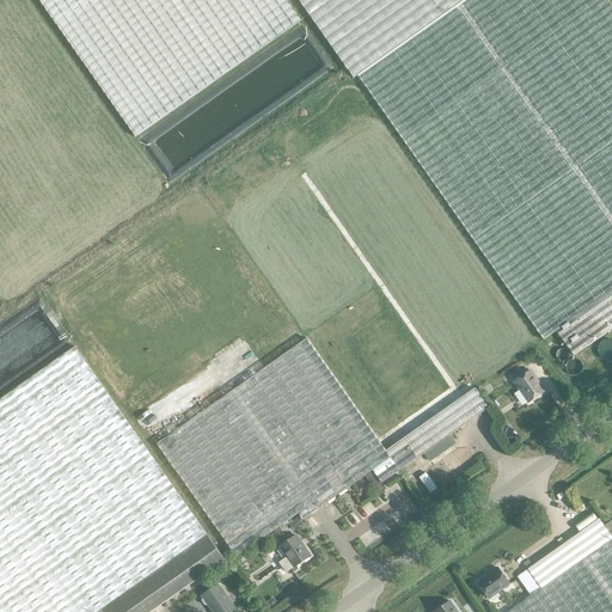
[(38,0),(135,138),(300,22),(285,0),(38,0)]
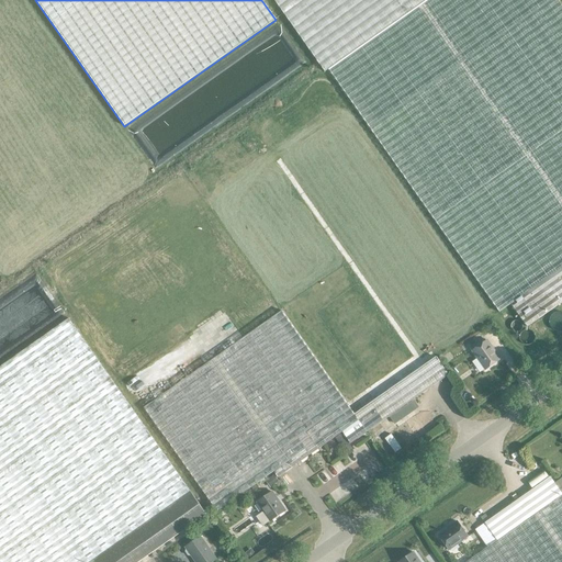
[(273,0),(324,71),(425,0),(273,0)]
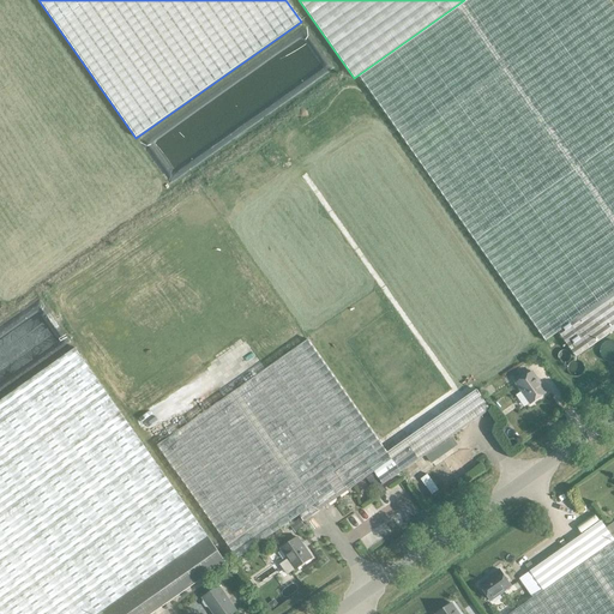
[(572,323),(590,348),(613,330),(613,6),(609,0),(468,0),(360,77),(546,342),(572,323)]
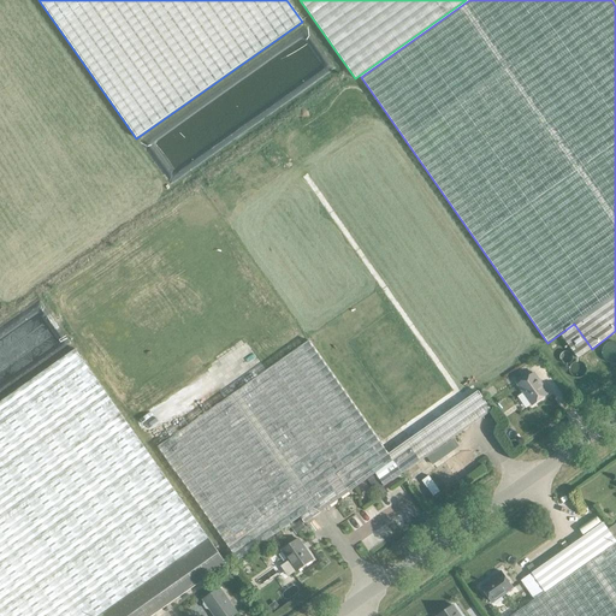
[(615,341),(612,339),(609,339),(606,341),(604,343),(603,347),(604,350),(605,353),(608,355),(611,355),(615,355),(615,353),(615,341)]
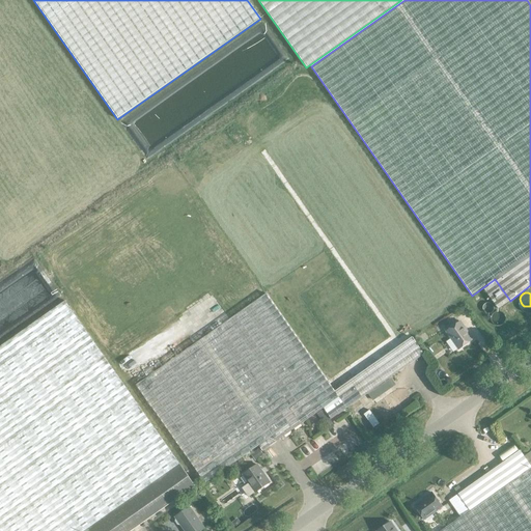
[(266,295),(136,386),(205,483),(258,446),(262,451),(324,409),(331,419),(346,409),(266,295)]
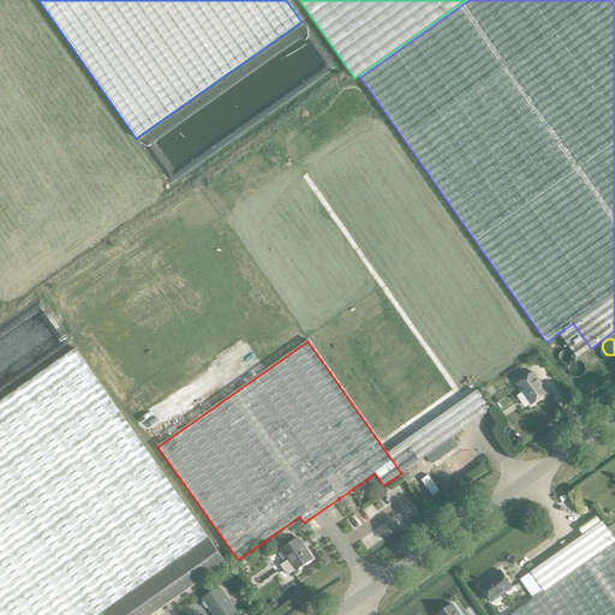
[(602,357),(601,353),(599,351),(597,350),(593,348),(591,350),(587,351),(586,353),(585,357),(586,359),(587,362),(590,364),(592,365),(596,364),(598,363),(601,360),(602,357)]
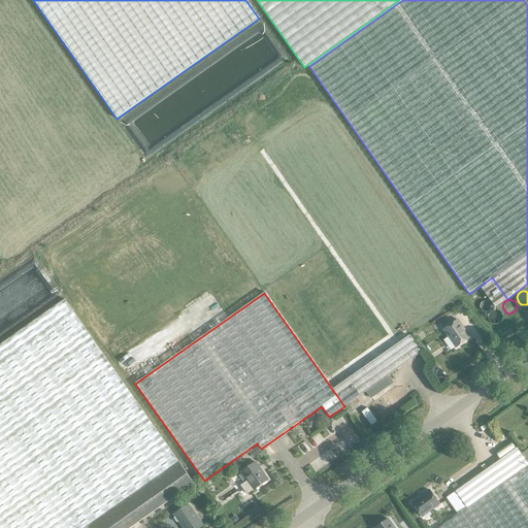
[(64,300),(0,344),(0,424),(72,527),(130,527),(194,484),(64,300)]
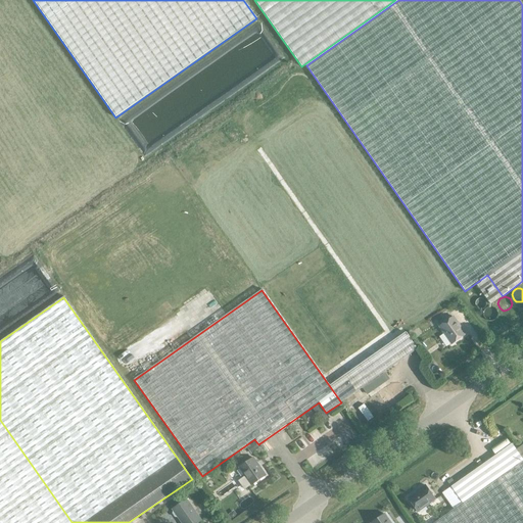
[(497,310),(496,306),(495,304),(493,303),(491,302),(488,302),(486,304),(484,306),(483,308),(484,312),(485,314),(487,316),(490,316),(493,316),(495,315),(496,312),(497,310)]
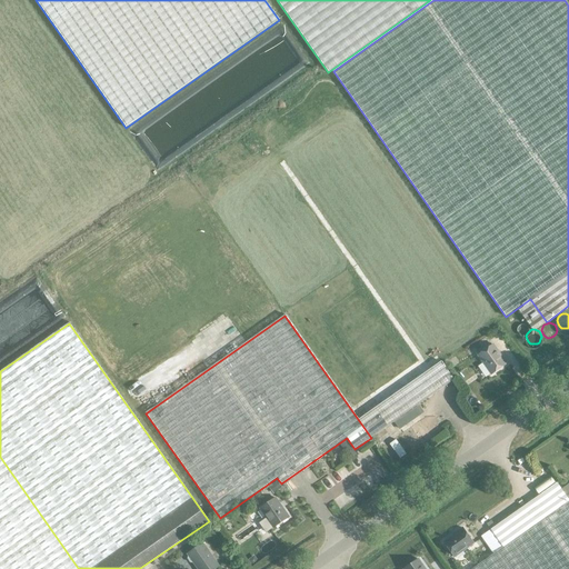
[(507,365),(492,345),(478,356),(491,375),(507,365)]
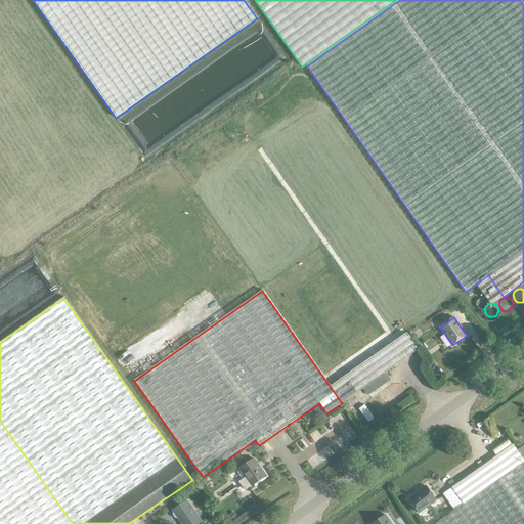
[(364,405),(359,409),(368,423),(374,419),(364,405)]
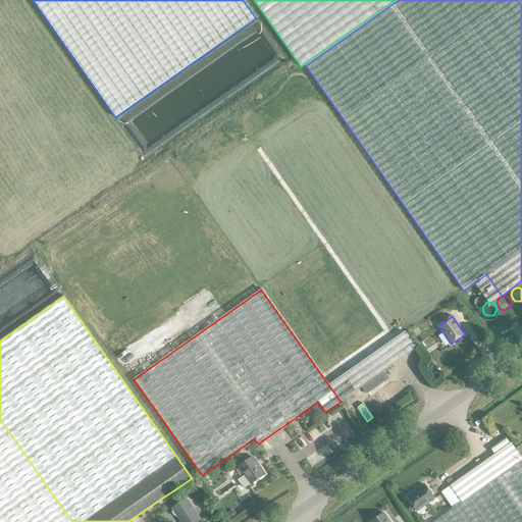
[(0,521),(71,521),(0,419),(0,521)]
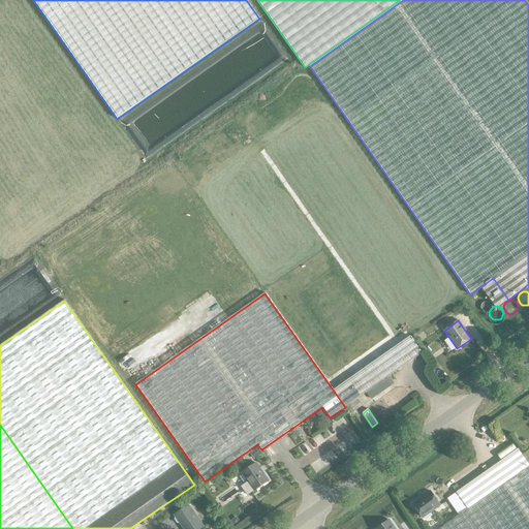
[(257,449),(250,456),(253,461),(254,461),(261,456),(257,449)]
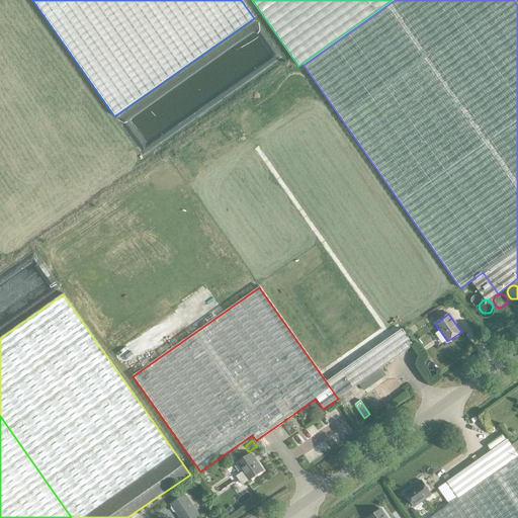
[(429,517),(517,517),(517,455),(507,440),(447,482),(458,498),(429,517)]
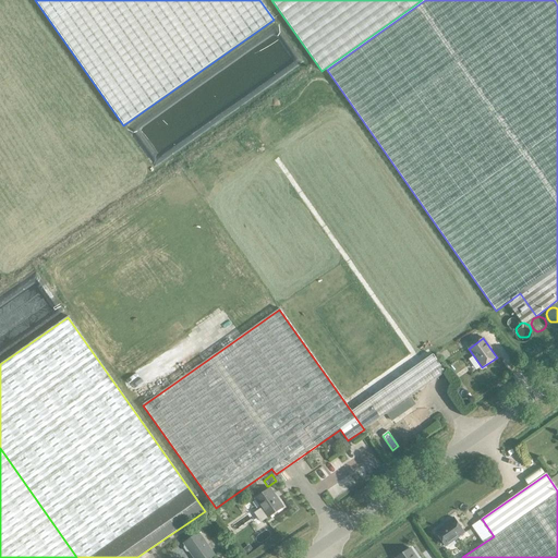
[(283,508),(270,488),(255,499),(268,518),(283,508)]
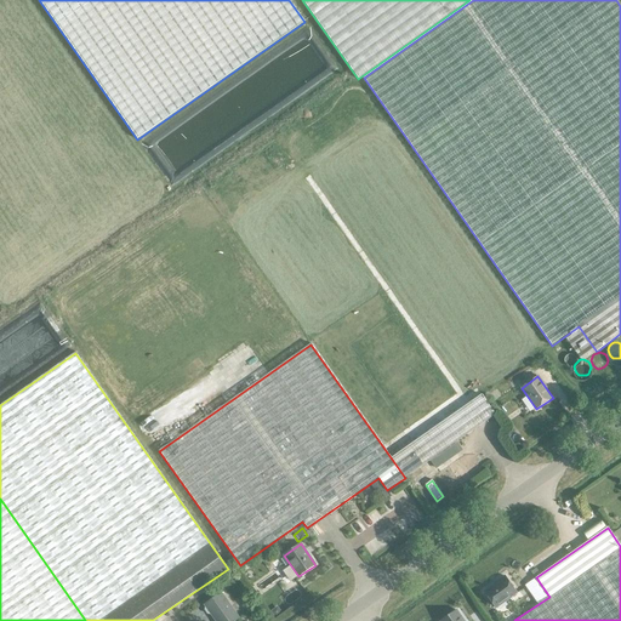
[(517,593),(506,576),(497,582),(497,584),(485,592),(496,608),(517,593)]
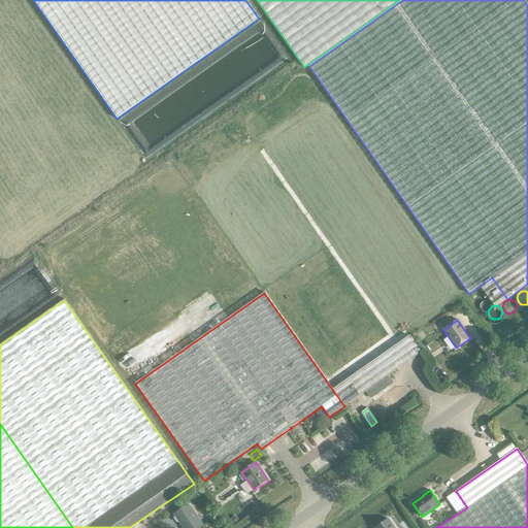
[(183,527),(199,527),(203,526),(189,504),(173,515),(174,516),(174,519),(176,522),(179,523),(180,524),(182,523),(184,526),(183,527)]
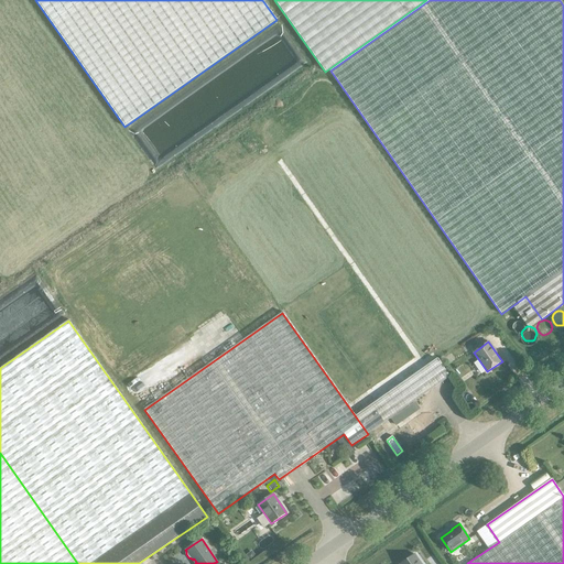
[(250,553),(247,555),(247,559),(249,562),(251,563),(256,560),(256,556),(253,553),(250,553)]
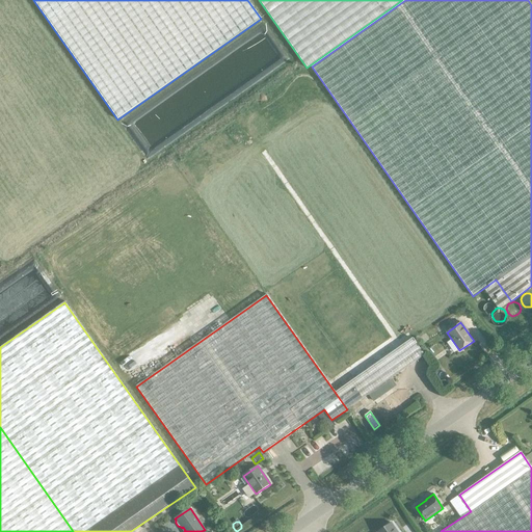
[(378,531),(397,531),(391,523),(378,531)]
